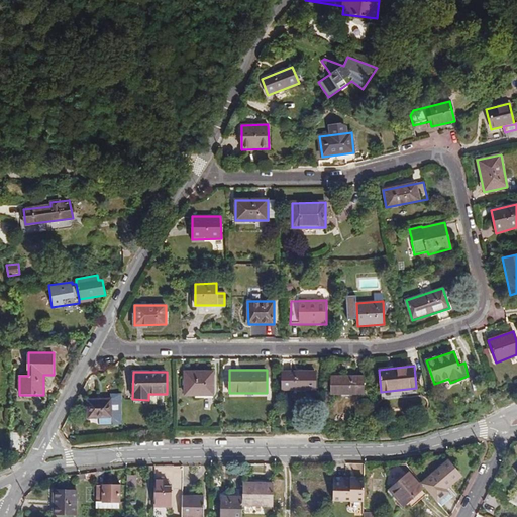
[(185,372),(185,395),(213,395),(213,372),(185,372)]
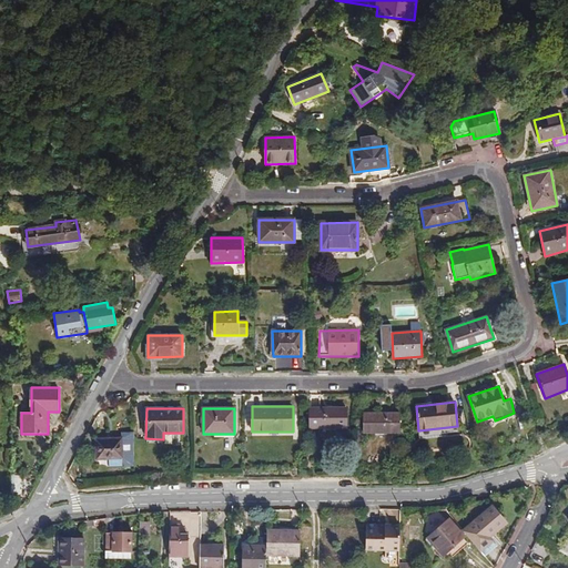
[(310,408),(310,428),(346,428),(346,408),(310,408)]
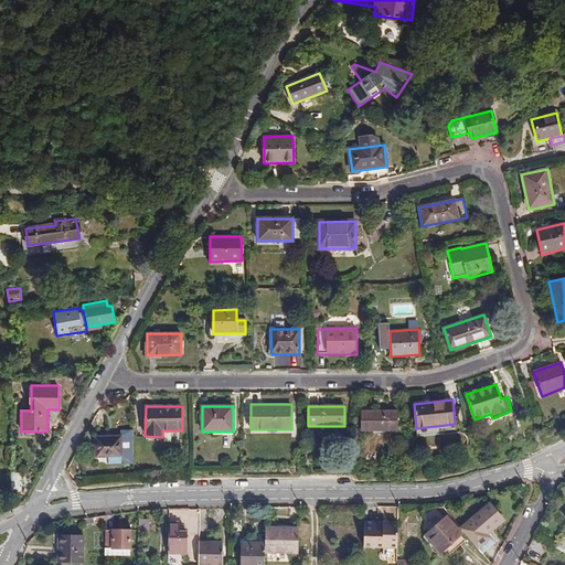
[(361,411),(361,430),(398,430),(398,411),(361,411)]
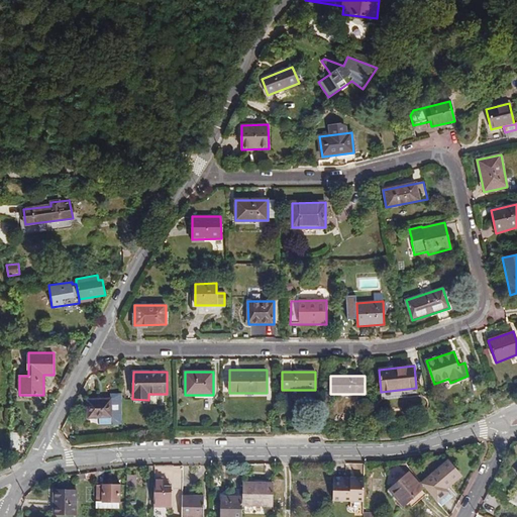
[(89,418),(111,417),(111,399),(88,400),(89,418)]
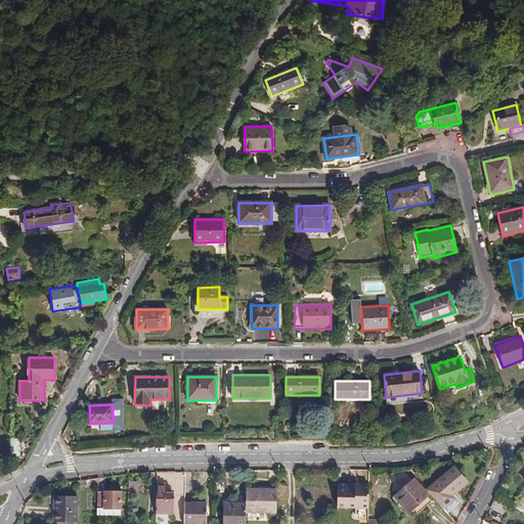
[(428,490),(442,509),(453,499),(452,498),(451,496),(453,494),(467,483),(454,468),(428,490)]
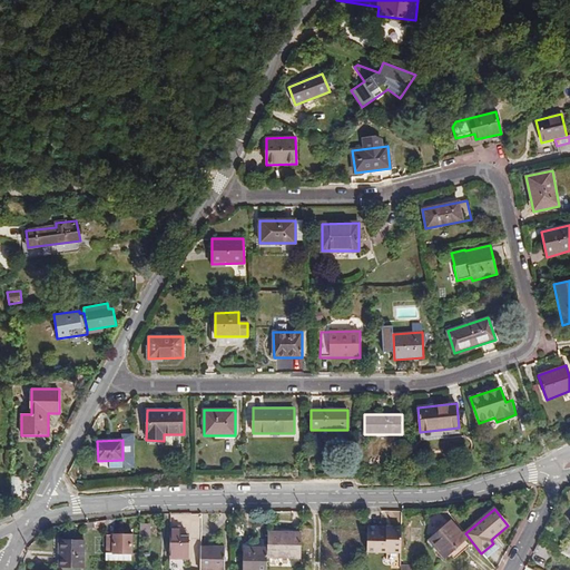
[(84,523),(85,529),(107,527),(107,520),(84,523)]
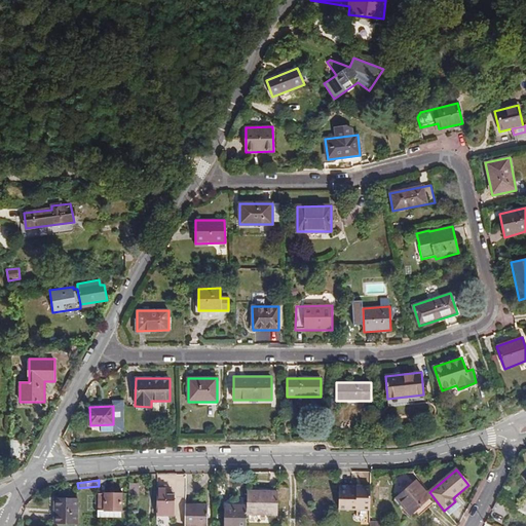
[(395,498),(409,516),(415,511),(429,498),(415,481),(395,498)]
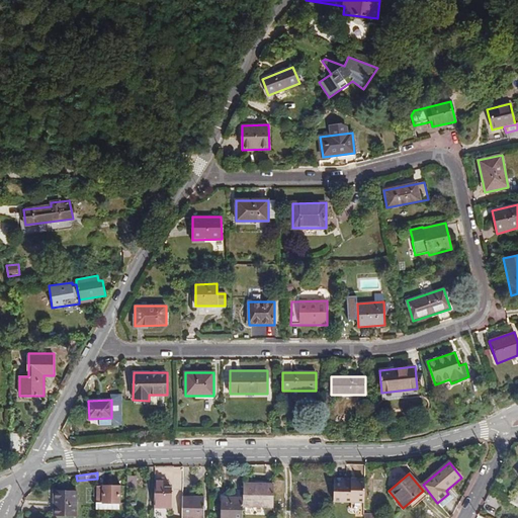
[(155,479),(155,508),(171,508),(172,488),(164,488),(165,479),(155,479)]
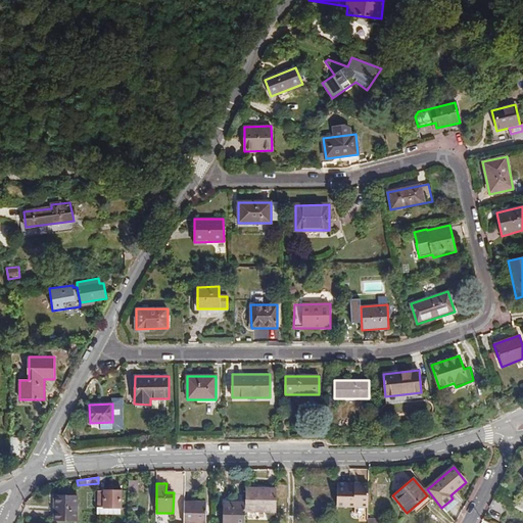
[(184,483),(184,502),(196,502),(196,483),(184,483)]
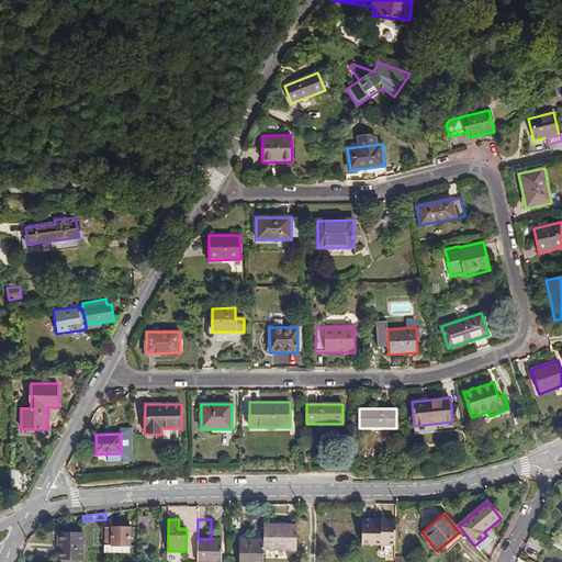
[(362,519),(362,543),(381,544),(395,544),(395,520),(362,519)]
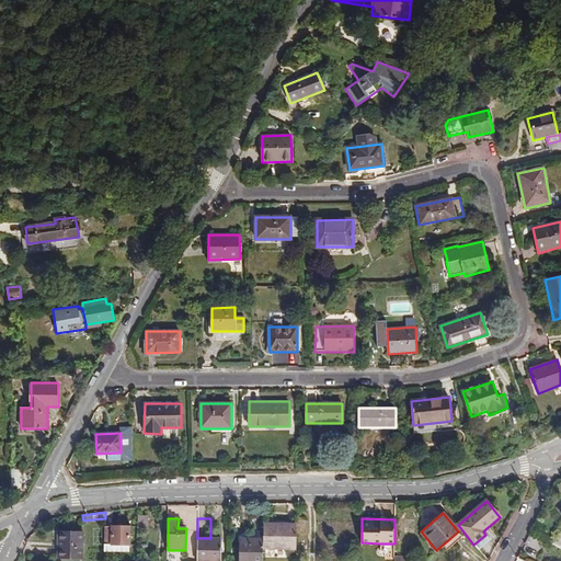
[(296,525),(263,524),(263,539),(262,549),(296,549),(296,525)]
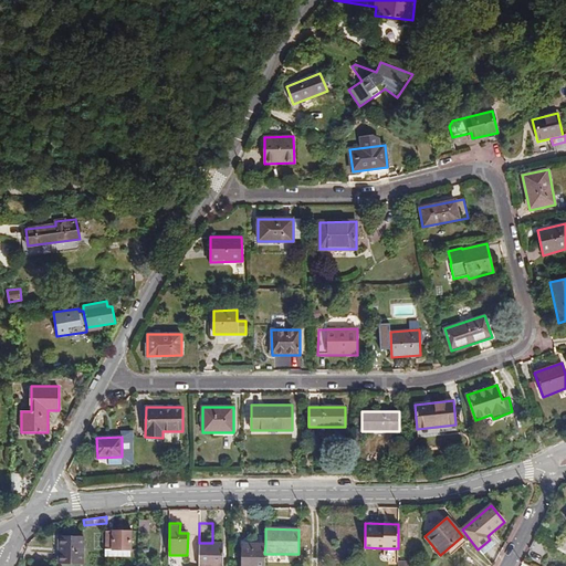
[(130,532),(106,531),(105,549),(130,551),(130,532)]
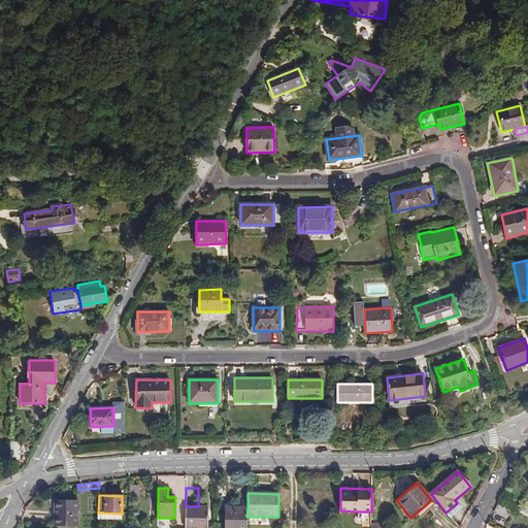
[(55,500),(55,526),(77,526),(78,500),(55,500)]
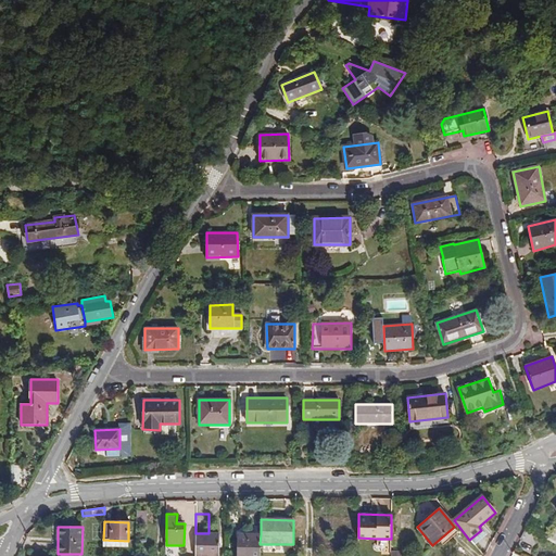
[(454,527),(439,540),(443,545),(458,532),(454,527)]
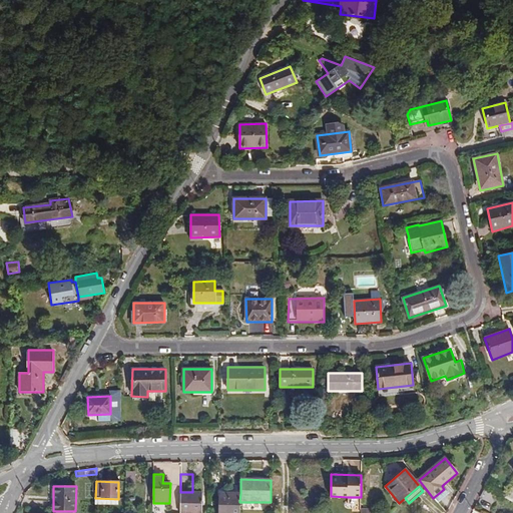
[(444,489),(433,498),(438,503),(449,494),(444,489)]
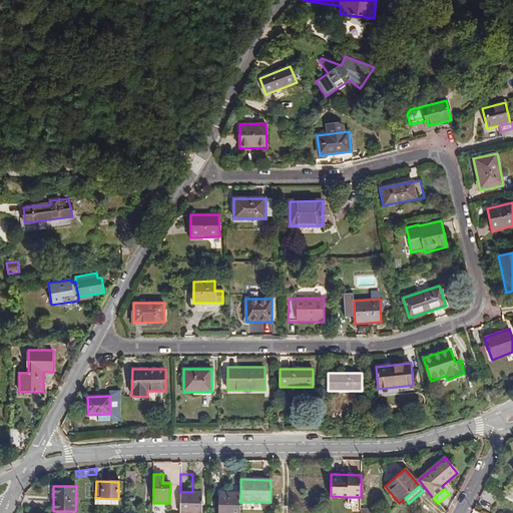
[(180,492),(179,512),(201,512),(202,493),(192,492),(180,492)]
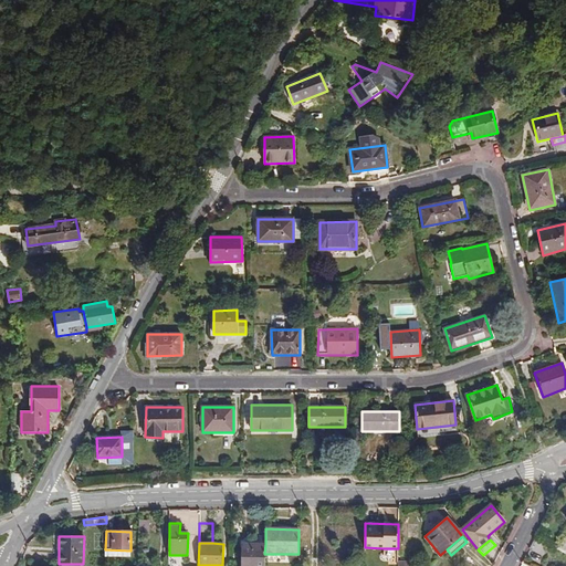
[(242,543),(241,565),(263,565),(264,554),(265,544),(242,543)]
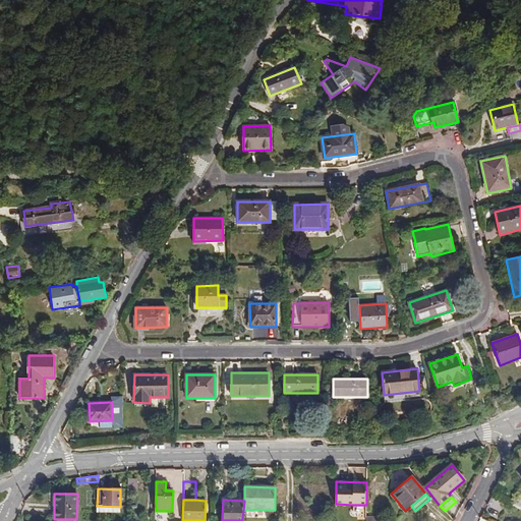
All buildings are outlined.
